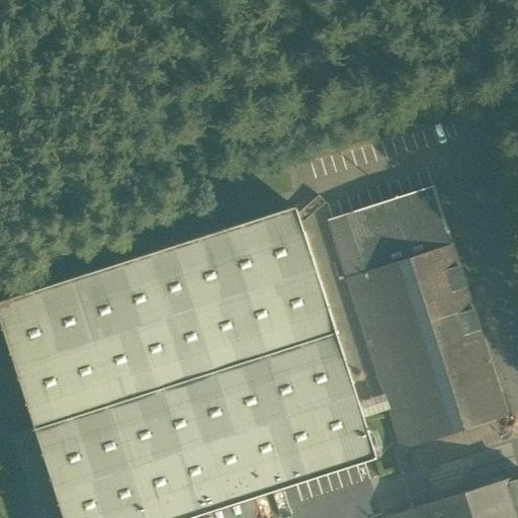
[(517,229),(486,128),(454,139),(490,247),(493,246),(517,323),(517,326),(515,327),(517,336),(517,229)]
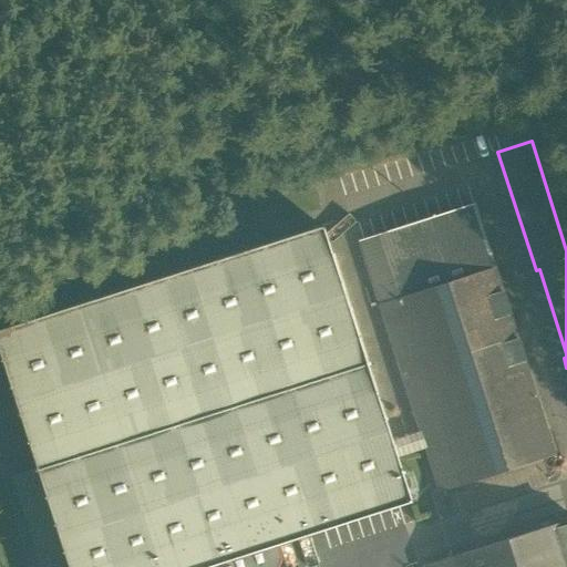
[(360,240),(380,305),(495,268),(474,204),(360,240)]
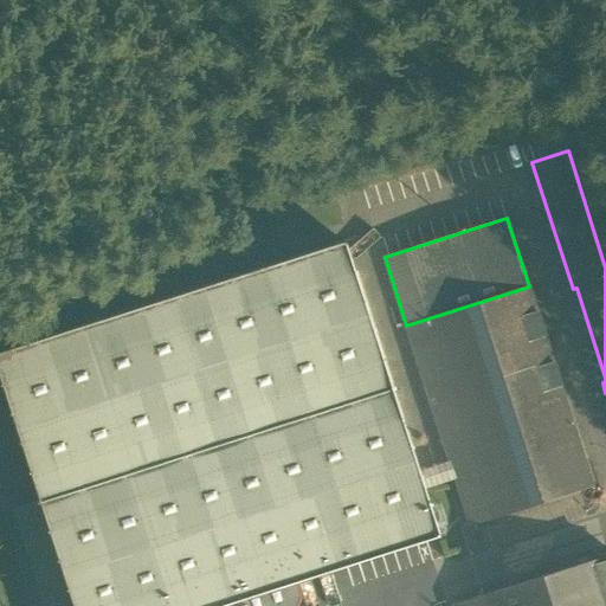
[(0,380),(39,503),(72,605),(223,605),(231,604),(231,605),(295,605),(300,598),(295,584),(439,536),(345,243),(0,353),(0,380)]
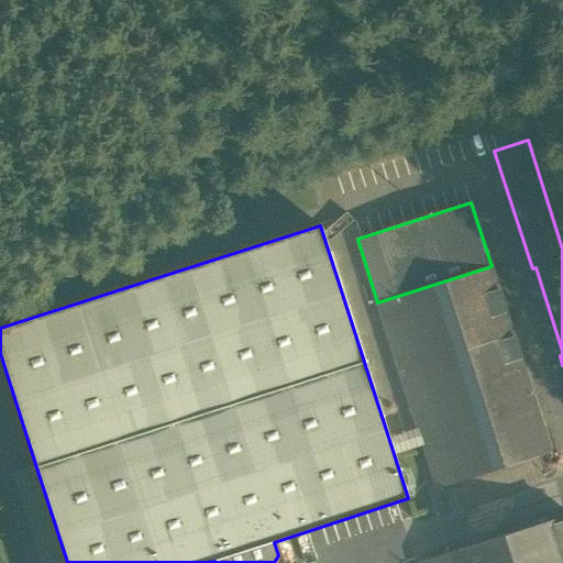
[(377,302),(399,372),(514,335),(492,266),(377,302)]
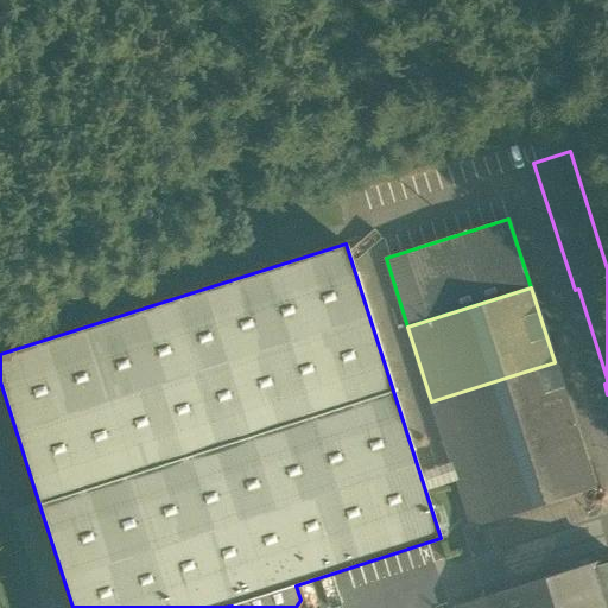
[(595,488),(555,362),(431,401),(472,527),(595,488)]
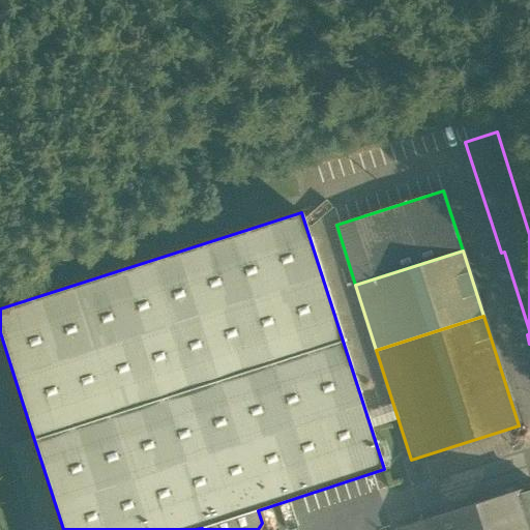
[(371,425),(396,416),(391,401),(365,410),(371,425)]
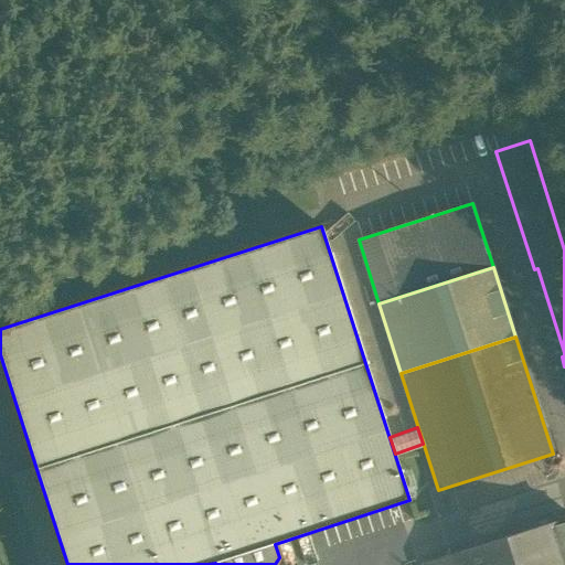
[(16,476),(43,564),(67,564),(36,469),(16,476)]
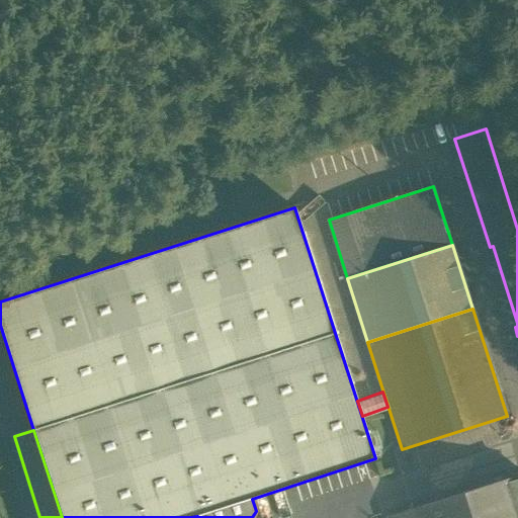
[(517,517),(517,472),(414,506),(392,513),(393,517),(517,517)]
